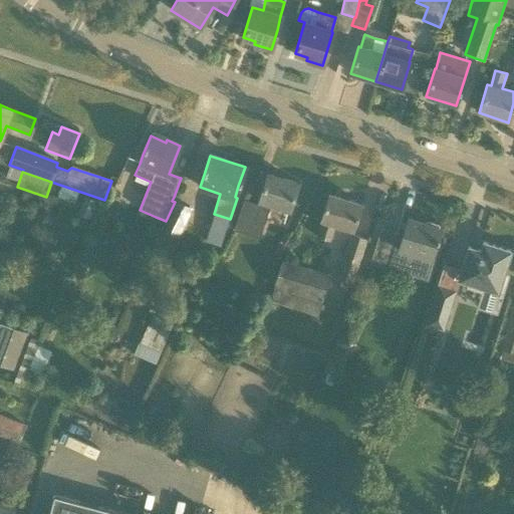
[(259,238),(270,204),(289,210),(297,184),(267,175),(259,201),(260,201),(259,205),(244,200),(235,230),(259,238)]
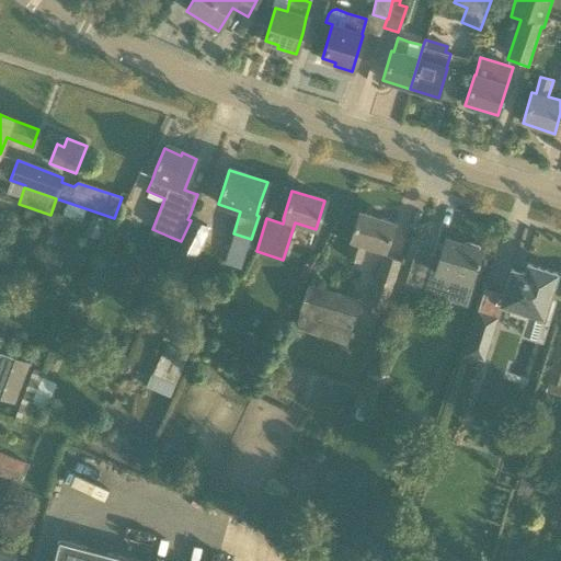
[(385,252),(395,222),(359,212),(350,240),(352,241),(346,258),(359,262),(365,245),(385,252)]
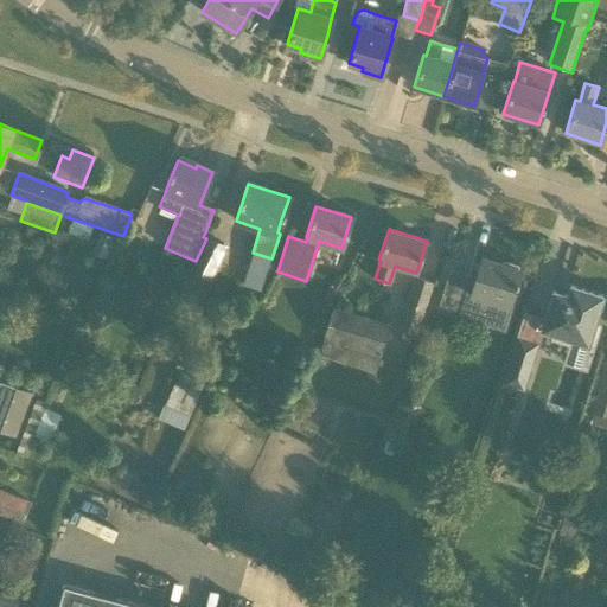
[(196,261),(191,270),(192,270),(210,279),(225,247),(208,238),(208,237),(206,238),(196,261)]
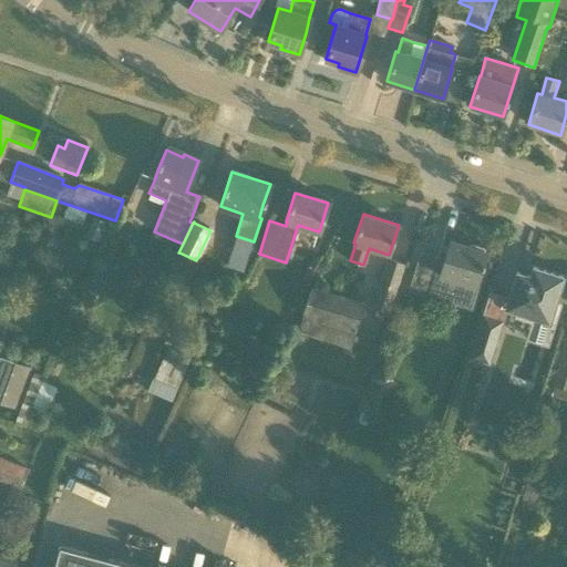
[(413,272),(409,287),(425,292),(424,296),(472,310),(478,286),(475,285),(478,274),(485,253),(450,241),(444,259),(420,251),(413,272)]
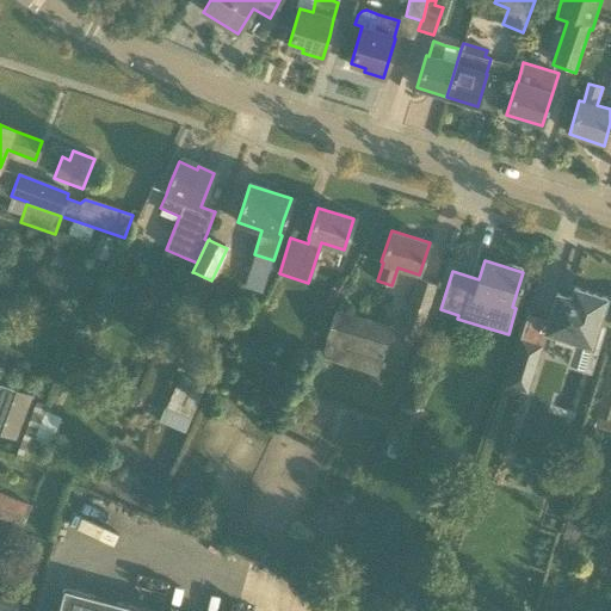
[(415,350),(420,337),(426,313),(436,285),(417,279),(400,331),(406,332),(401,345),(415,350)]
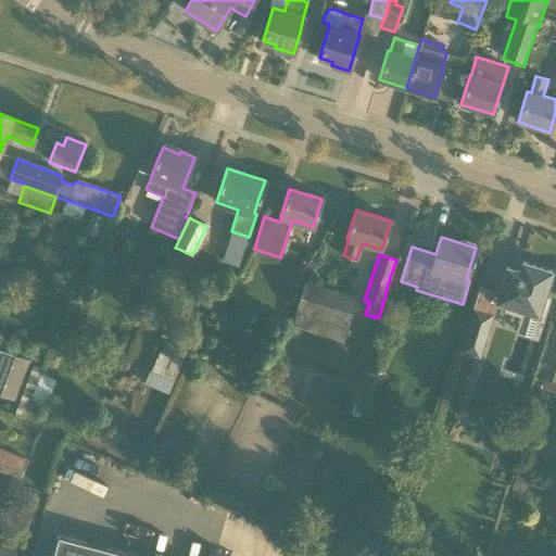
[(520,272),(506,267),(495,304),(505,307),(504,312),(525,317),(526,312),(544,317),(550,299),(545,298),(553,272),(522,262),(520,272)]
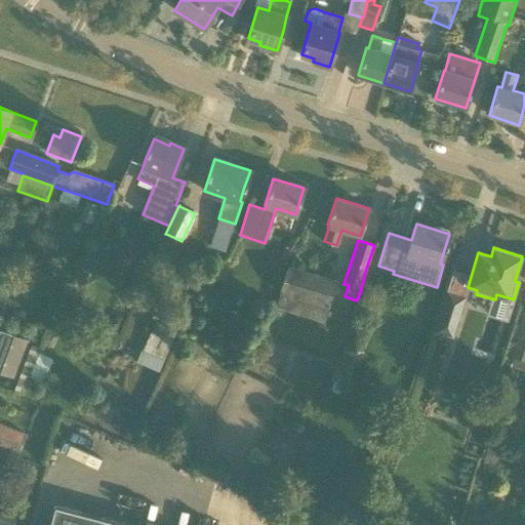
[(286,266),(274,309),(325,324),(337,281),(286,266)]
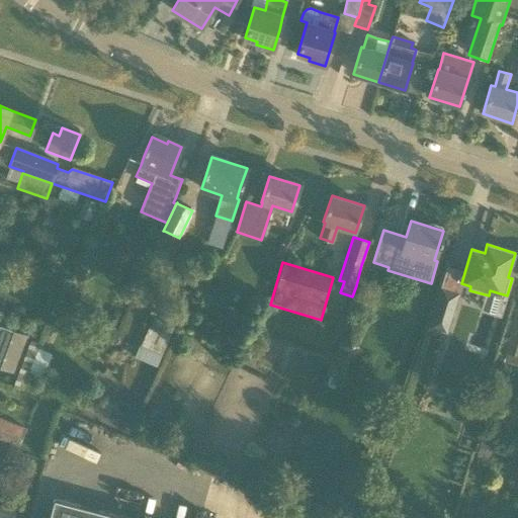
[(448,334),(460,293),(441,287),(428,329),(448,334)]
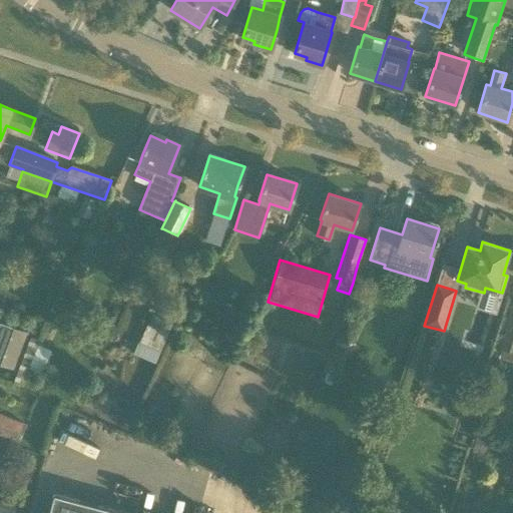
[(512,301),(501,351),(503,351),(501,359),(512,362),(512,301)]
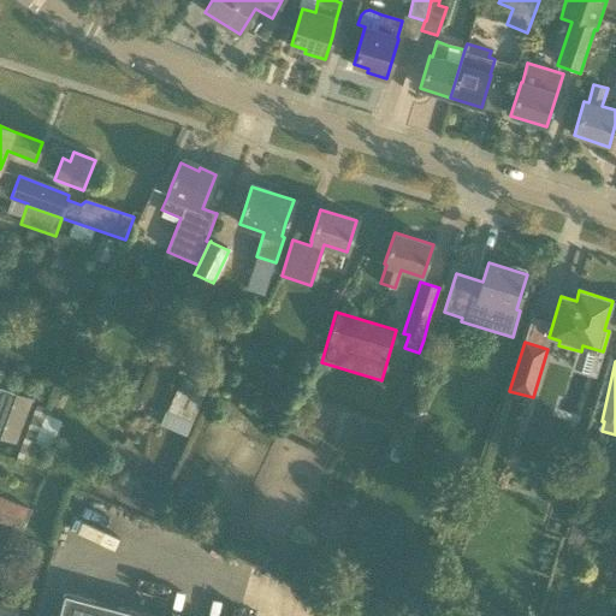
[(407,377),(397,404),(402,407),(397,421),(412,426),(416,412),(420,413),(430,385),(407,377)]
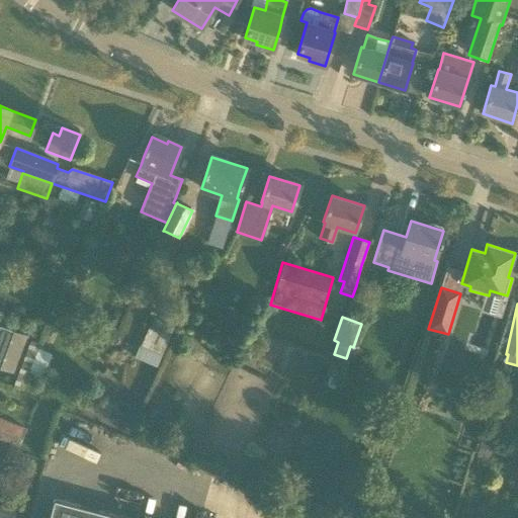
[(153,319),(141,347),(162,356),(174,328),(153,319)]
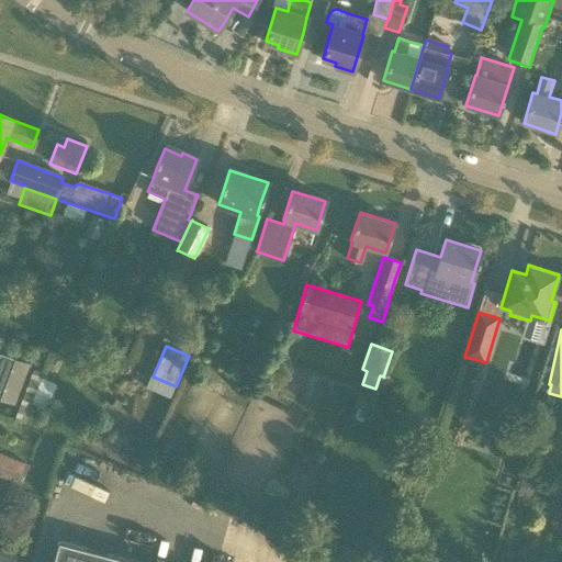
[(4,355),(0,367),(0,398),(17,405),(31,364),(4,355)]
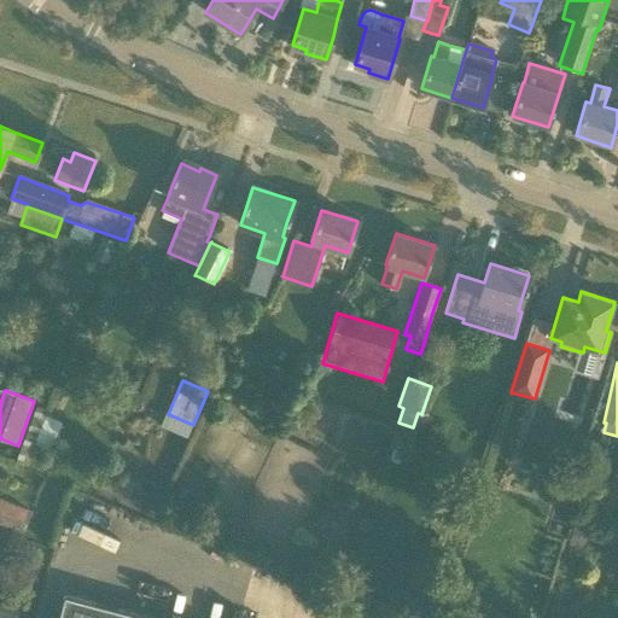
[(34,442),(34,443),(50,450),(62,423),(47,415),(39,432),(34,442)]
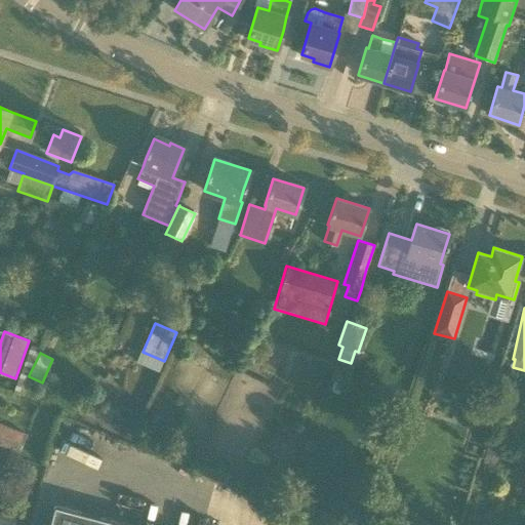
[(27,434),(0,423),(0,445),(19,453),(27,434)]
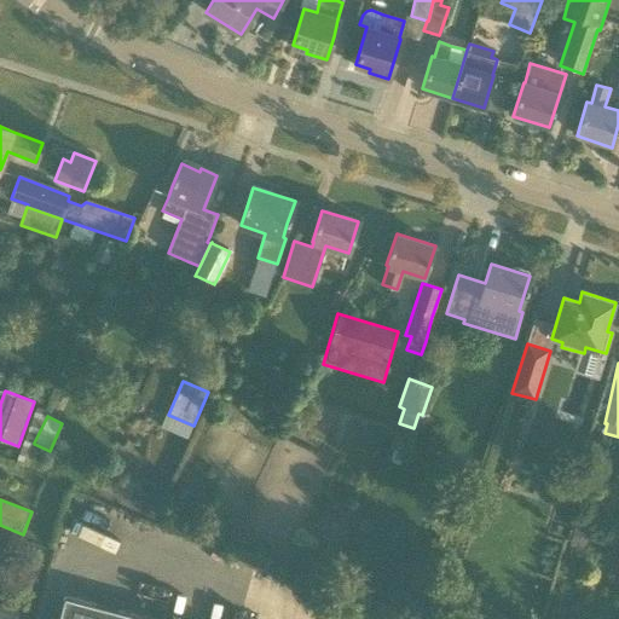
[(447,507),(444,521),(452,524),(456,508),(447,507)]
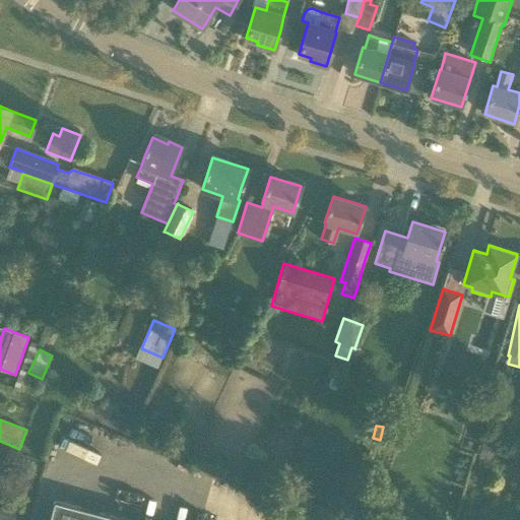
[(122,519),(55,502),(49,519),(122,519)]
